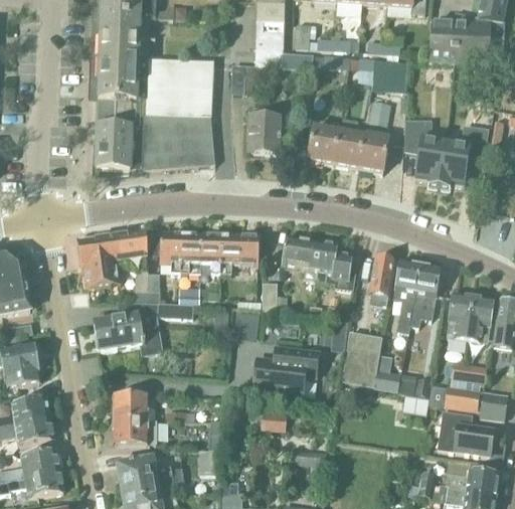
[(102,0),(101,15),(155,17),(156,0),(102,0)]
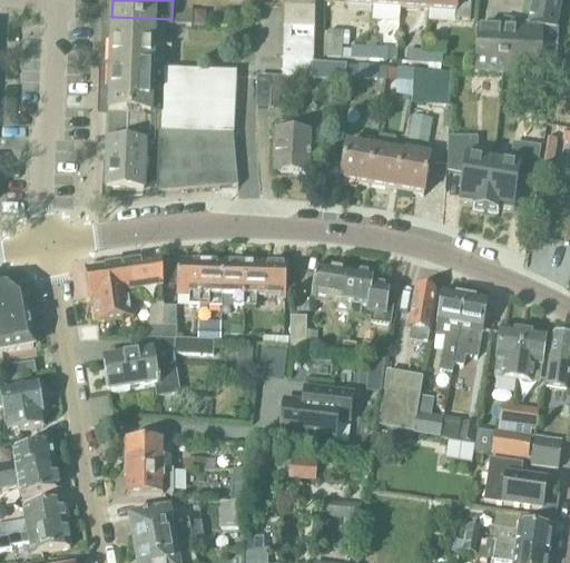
[(284,0),(283,22),(314,23),(315,0),(284,0)]
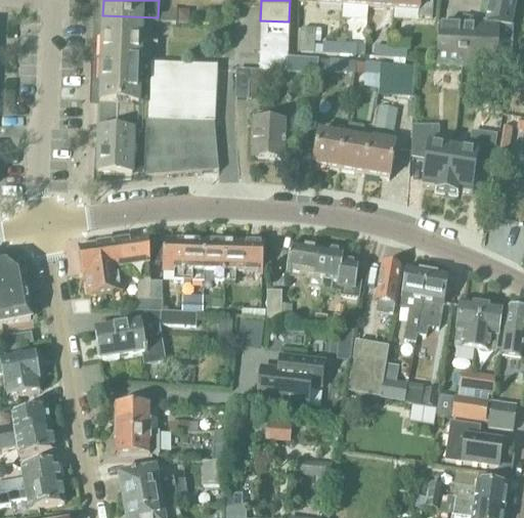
[(393,0),(393,5),(419,7),(419,13),(432,14),(433,0),(393,0)]
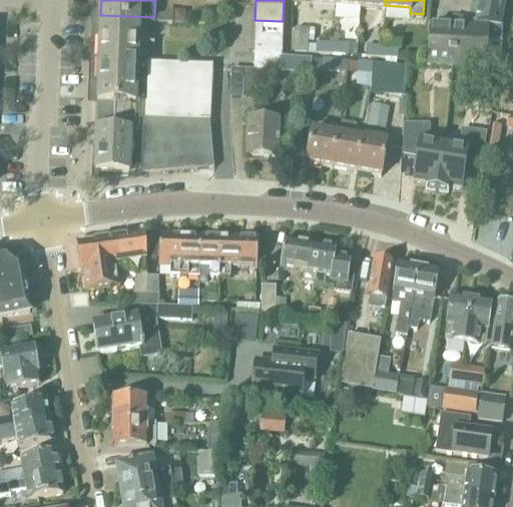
[(503,10),(506,0),(478,0),(477,4),(475,15),(475,16),(489,19),(488,37),(501,38),(502,22),(500,22),(503,10)]
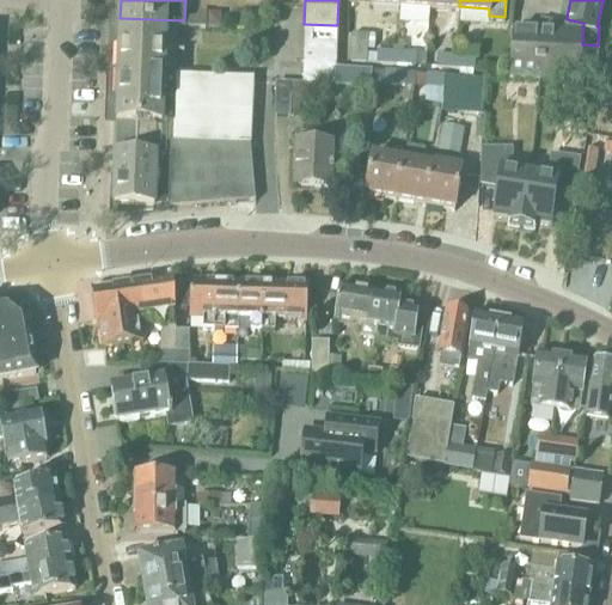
[(580,75),(582,44),(583,23),(567,19),(543,16),(543,26),(512,24),(509,71),(580,75)]
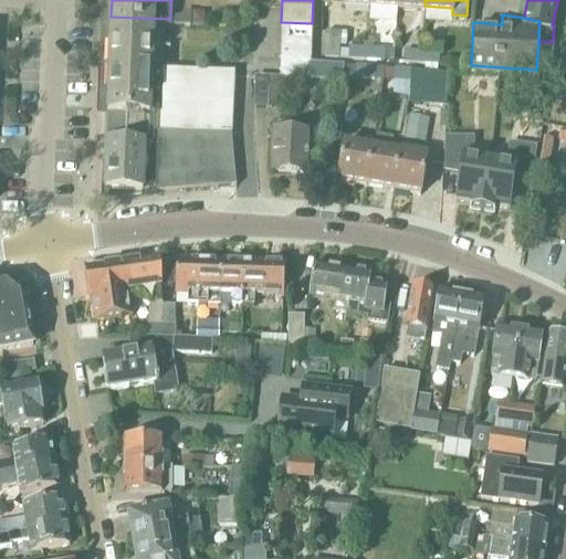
[(109,63),(163,65),(163,64),(164,20),(170,20),(170,19),(111,17),(109,63)]
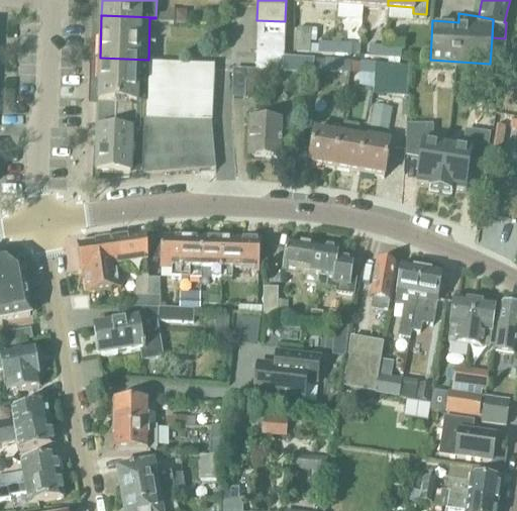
[(285,21),(256,20),(256,39),(285,40),(285,21)]
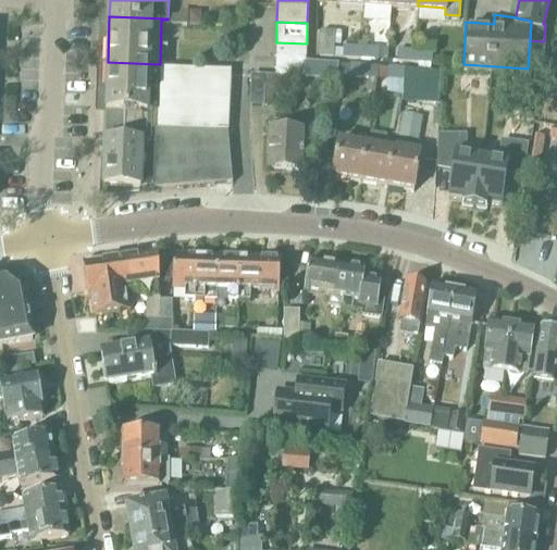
[(335,26),(320,25),(319,52),(333,52),(335,26)]
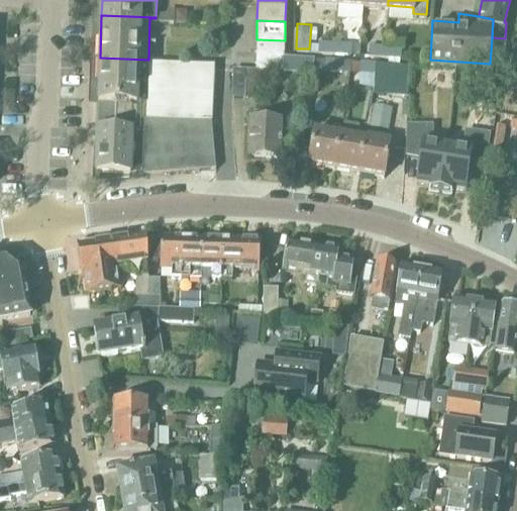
[(318,49),(334,50),(335,39),(319,38),(318,49)]
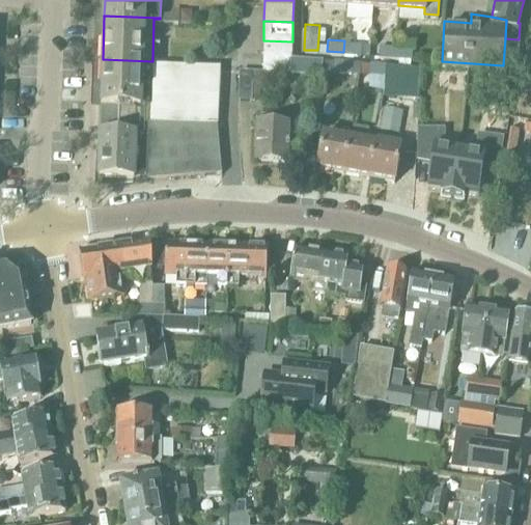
[(299,68),(320,70),(322,56),(291,55),(292,42),(263,40),(262,67),(299,70),(299,68)]
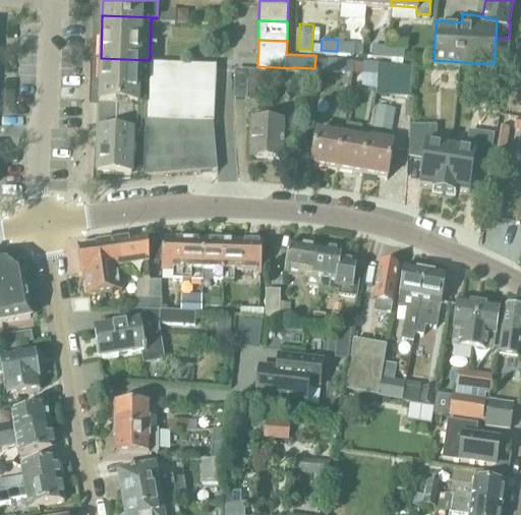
[(338,40),(337,51),(353,53),(354,41),(338,40)]
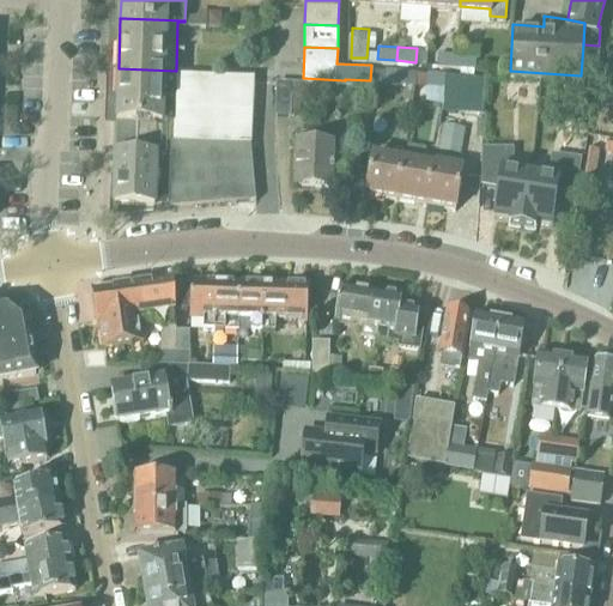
[(436,64),(455,65),(456,50),(437,49),(436,64)]
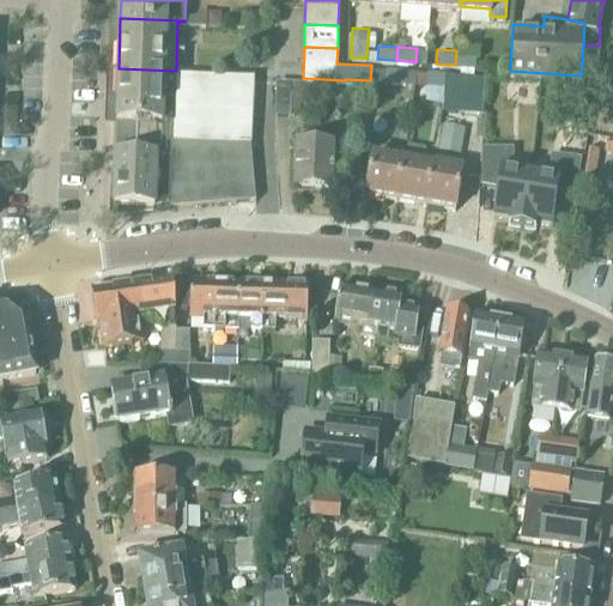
[(456,50),(455,65),(474,66),(475,52),(456,50)]
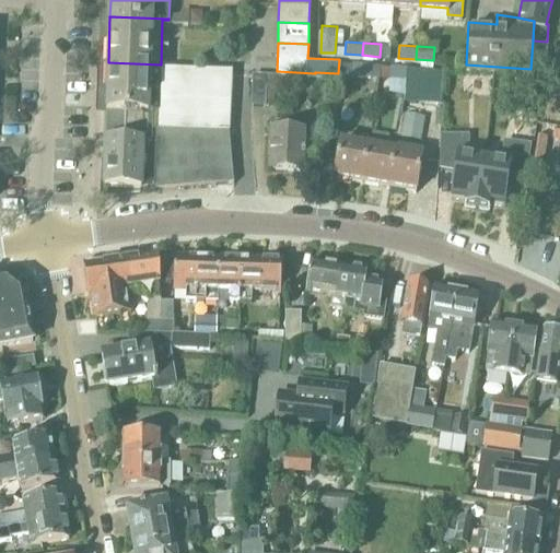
[(369,74),(370,61),(352,60),(351,73),(369,74)]
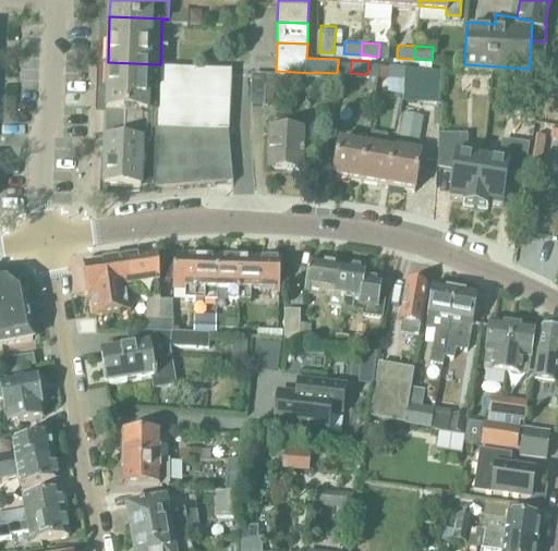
[(160,64),(108,62),(106,122),(158,124),(228,127),(230,66),(160,63),(160,64)]
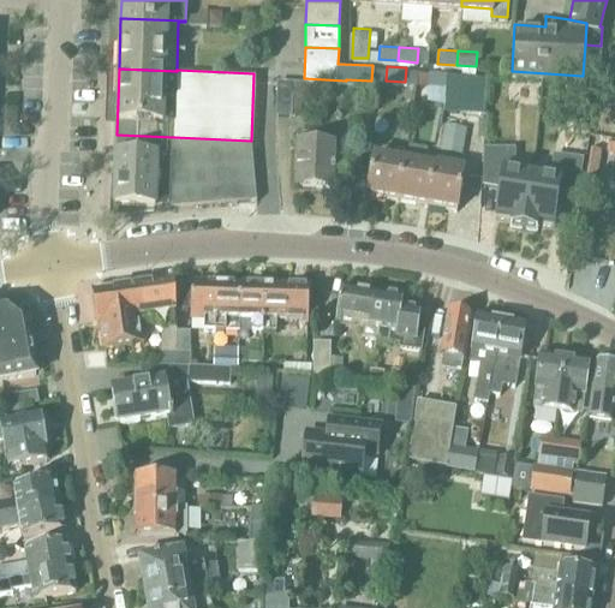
[(447,84),(447,70),(429,70),(428,83),(447,84)]
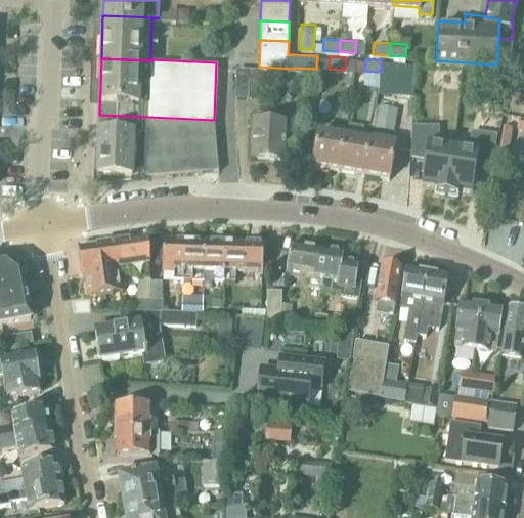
[(248,95),(249,67),(236,66),(235,94),(248,95)]
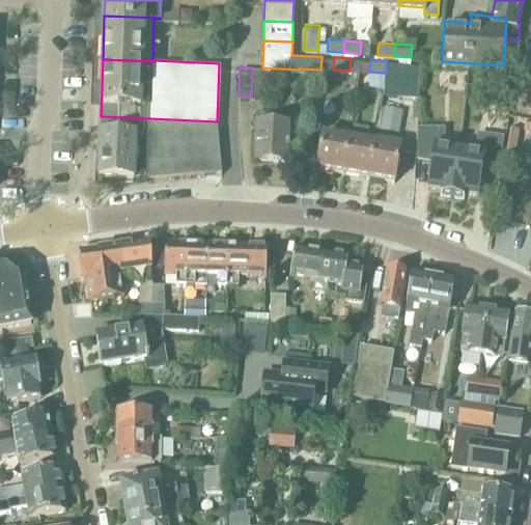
[(511,87),(513,67),(492,66),(491,85),(511,87)]
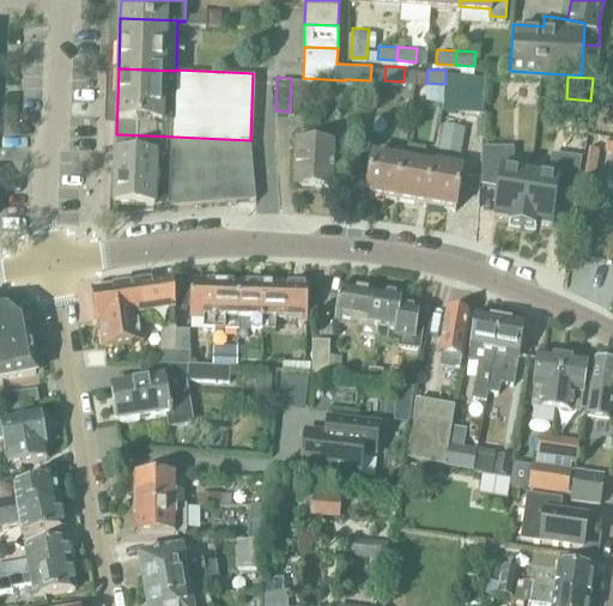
[(465,123),(443,120),(439,146),(460,150),(465,123)]
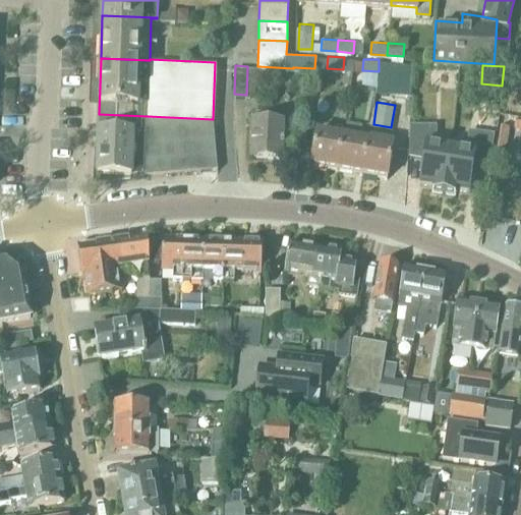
[(252,109),(252,119),(251,119),(250,156),(282,157),(283,120),(266,119),(266,109),(252,109)]
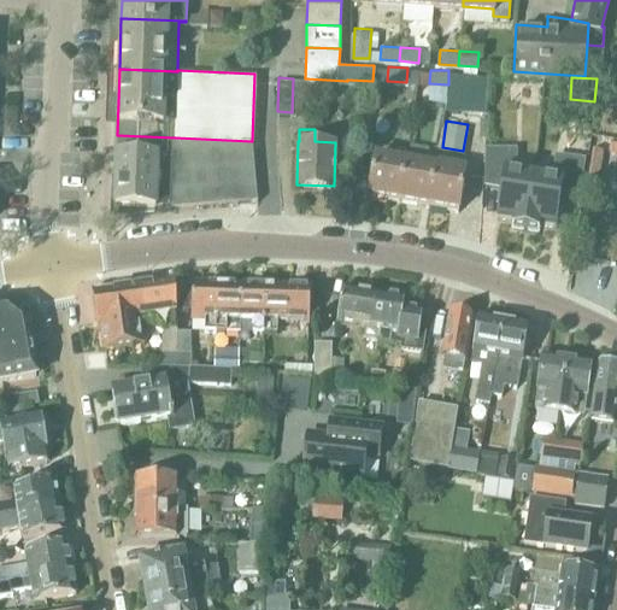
[(116,152),(115,205),(156,205),(154,203),(231,197),(231,199),(257,197),(252,141),(175,138),(117,135),(116,152)]
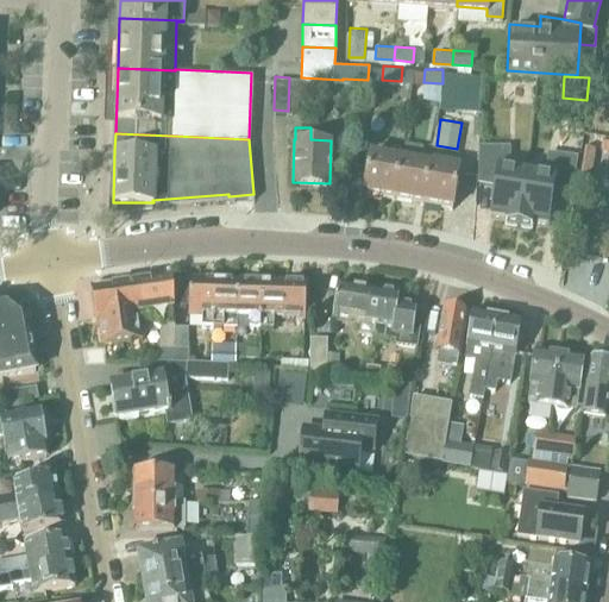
[(479,143),(478,180),(495,182),(490,212),(506,214),(504,220),(519,223),(527,168),(512,165),(509,165),(510,144),(479,143)]
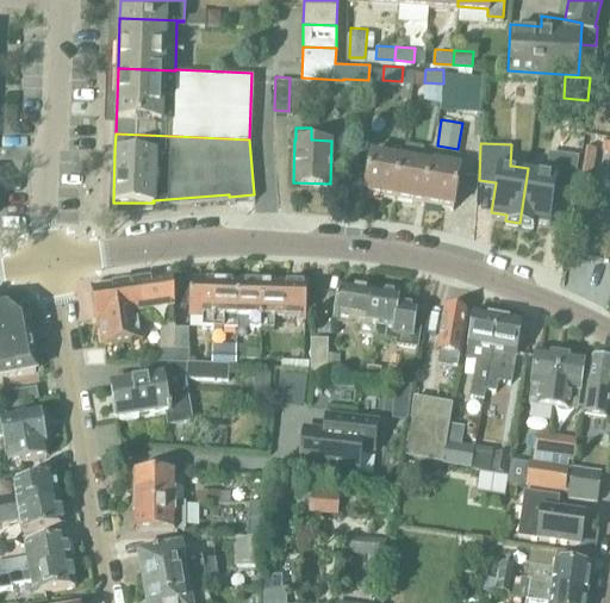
[(589,193),(596,145),(585,144),(578,191),(589,193)]
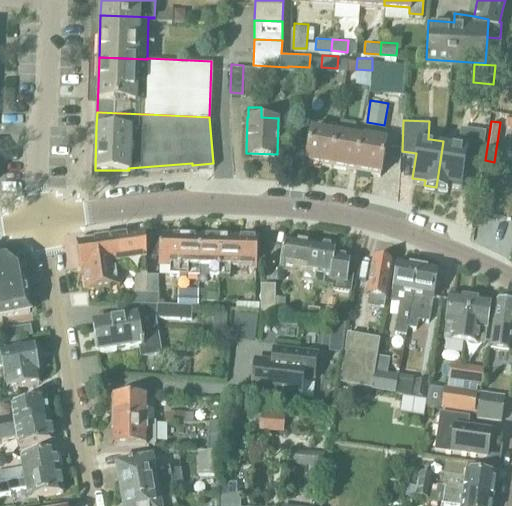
[(330,162),(336,129),(311,125),(305,158),(330,162)]
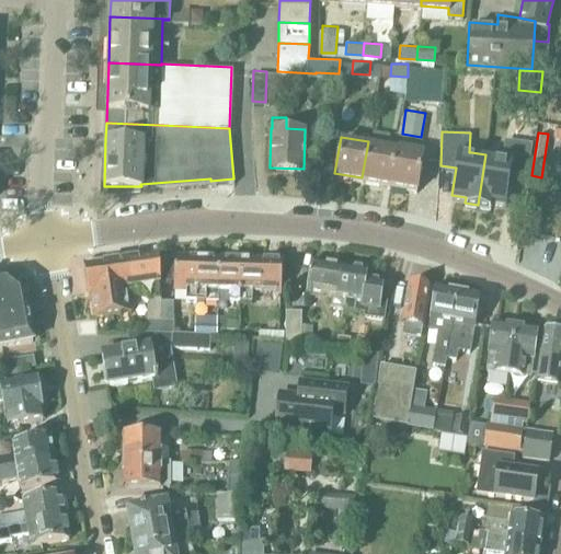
[(485,154),(478,205),(490,206),(491,202),(505,204),(510,174),(526,176),(531,141),(505,137),(502,157),(485,154)]
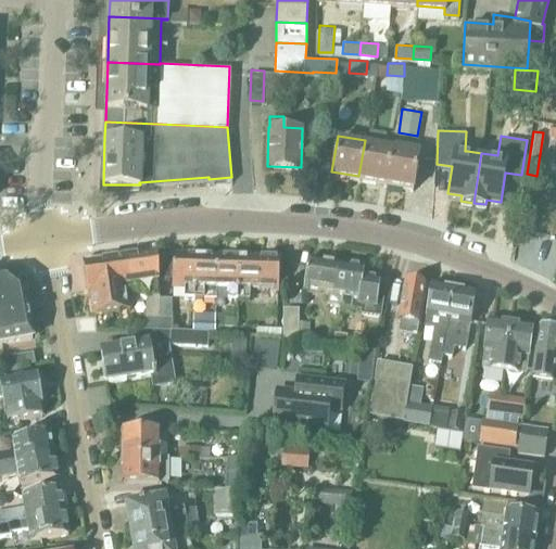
[(386,180),(392,144),(365,140),(358,176),(386,180)]
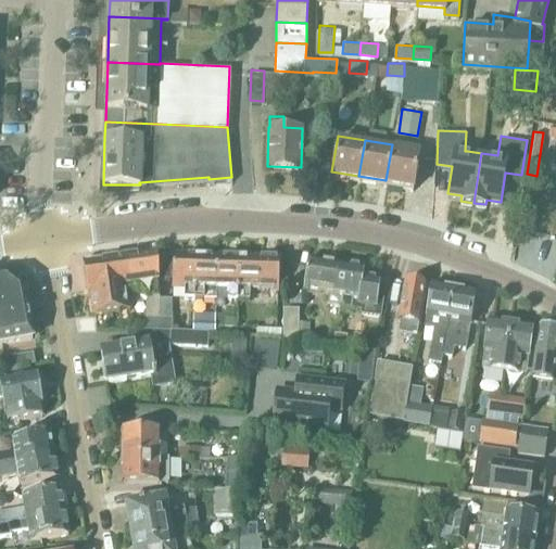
[(419,150),(392,144),(386,180),(413,186),(419,150)]
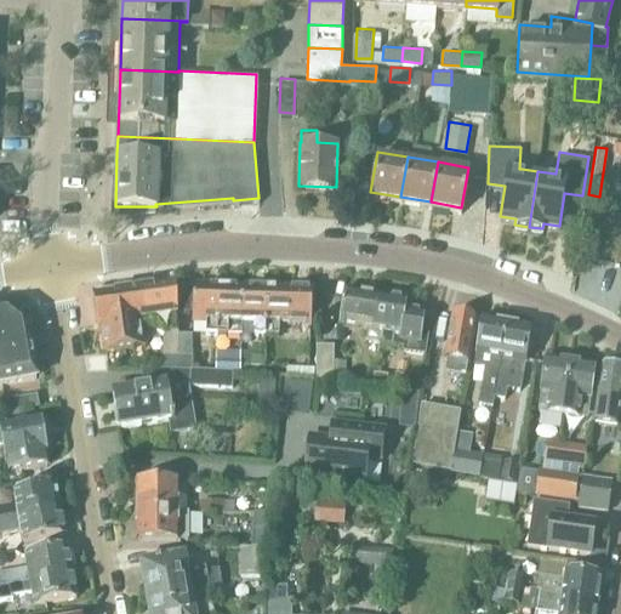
[(127,317),(138,316),(148,314),(163,329),(163,350),(178,350),(180,329),(177,279),(93,291),(98,322),(102,320),(104,316),(126,313),(127,317)]
